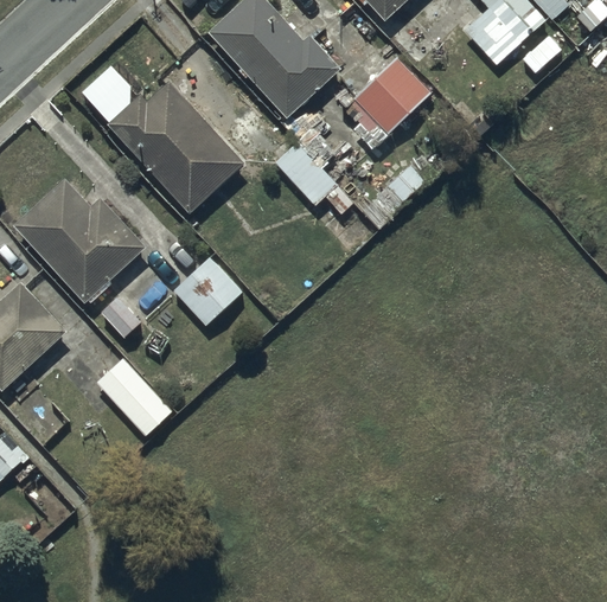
[(264,0),(240,0),(206,31),(286,116),(338,68),(307,34),(301,39),(264,0)]
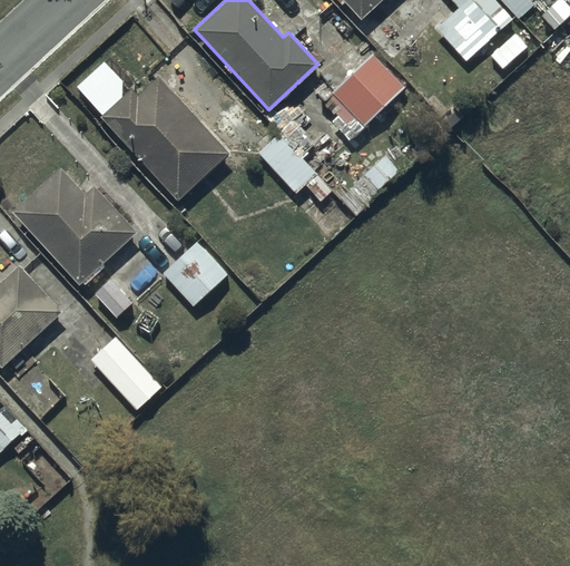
[(334,0),(342,7),(346,1),(361,16),(376,0),(334,0)]
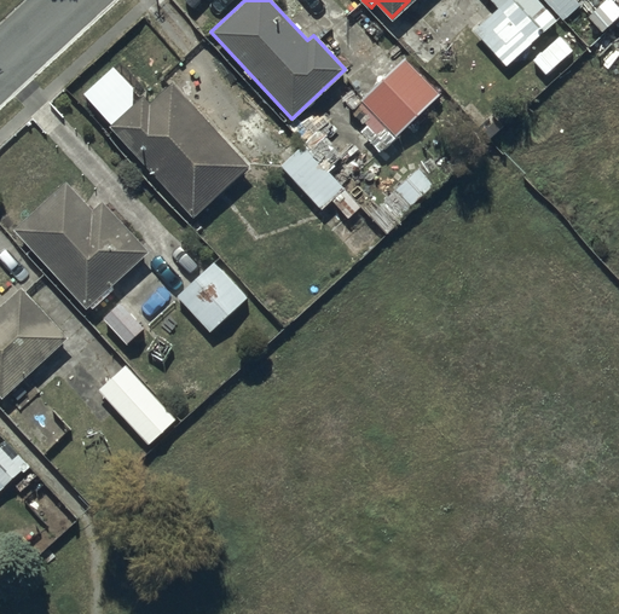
[(472,29),(503,68),(557,22),(539,0),(487,0),(496,9),(472,29)]
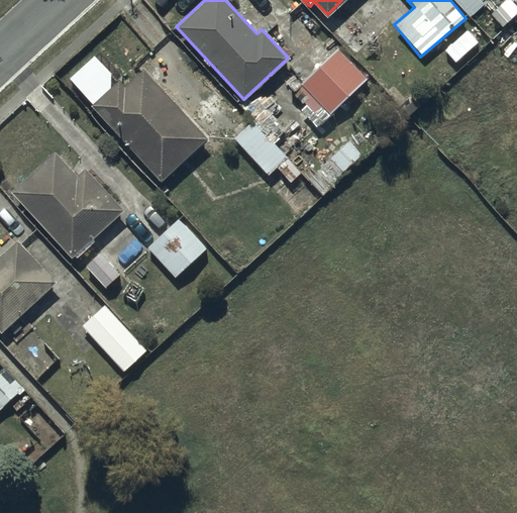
[(370,82),(341,53),(297,96),(325,124),(331,118),(370,82)]
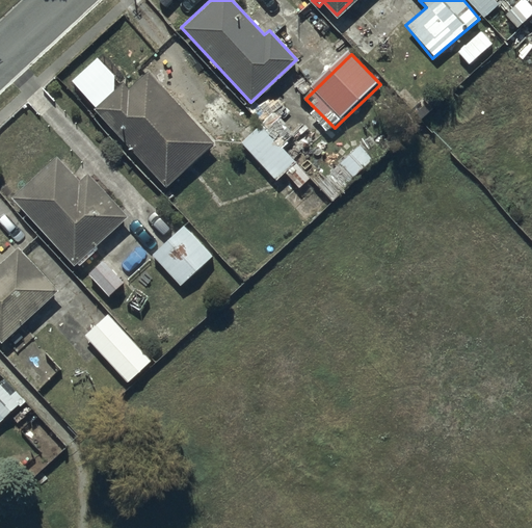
[(96,107),(165,186),(213,143),(149,71),(128,88),(123,82),(96,107)]
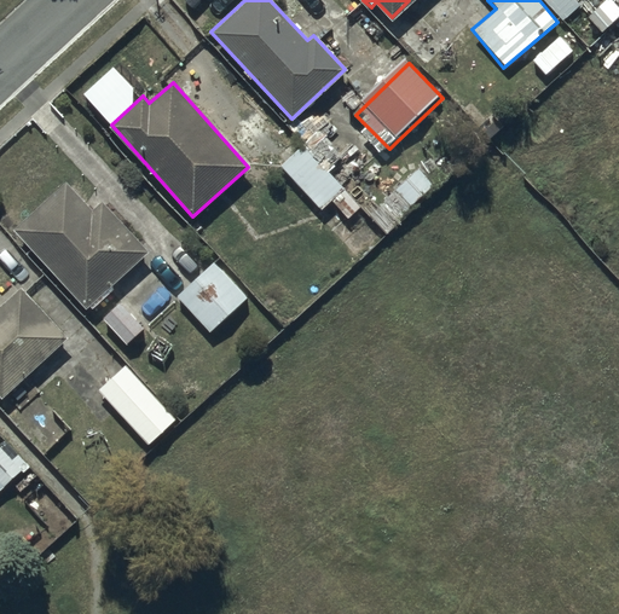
[(302,146),(281,167),(320,209),(330,201),(347,219),(359,208),(302,146)]
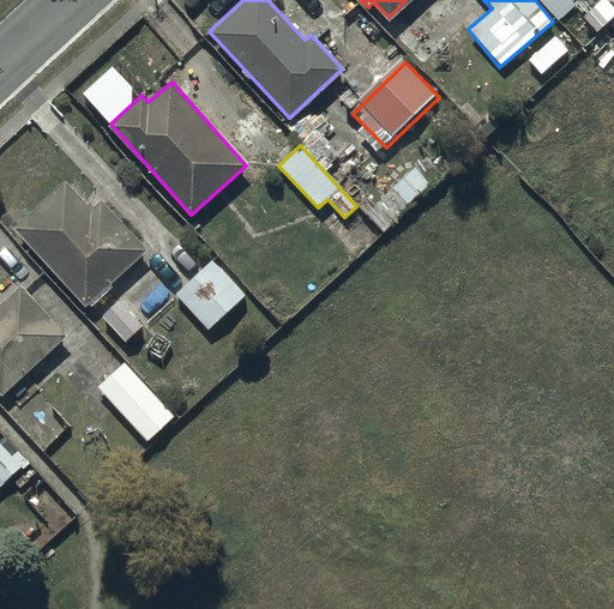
[(428,185),(413,167),(391,186),(407,204),(428,185)]
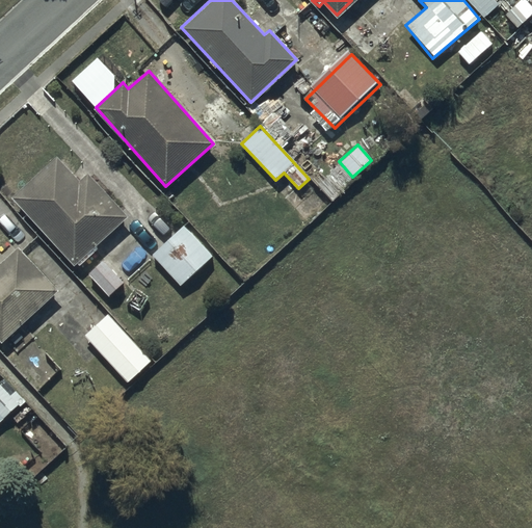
[(12,196),(74,265),(128,217),(88,173),(79,181),(58,157),(12,196)]
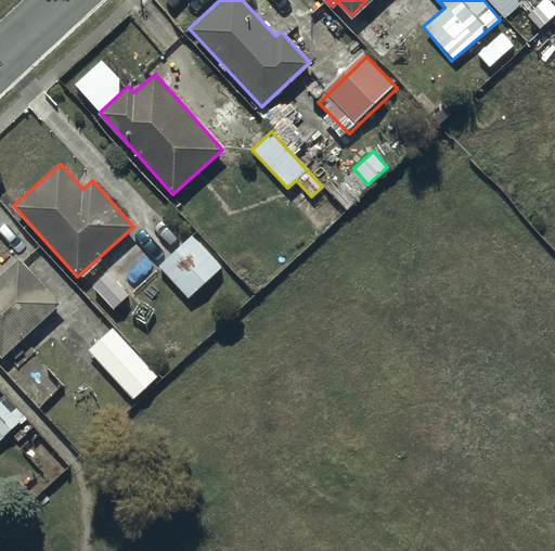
[(222,268),(192,235),(158,266),(189,298),(222,268)]
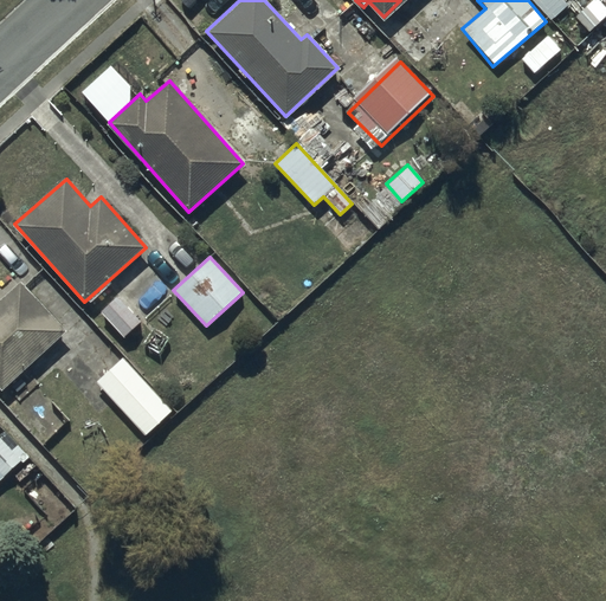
[(0,386),(2,388),(66,330),(21,280),(0,299),(0,386)]
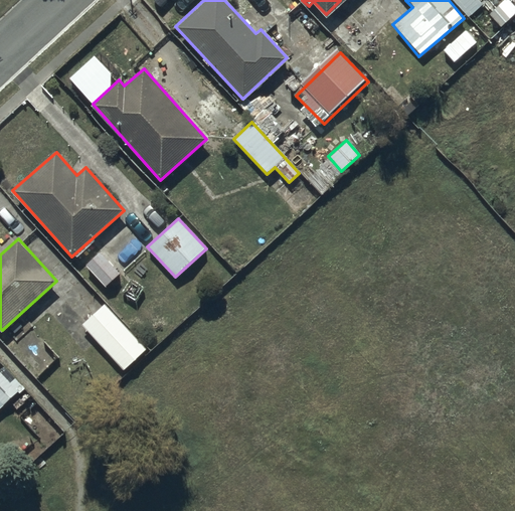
[(121,275),(100,249),(84,263),(106,287),(121,275)]
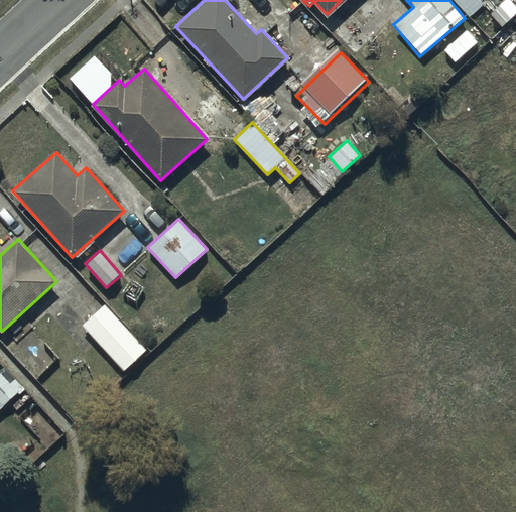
[(83,326),(123,369),(145,349),(105,305),(83,326)]
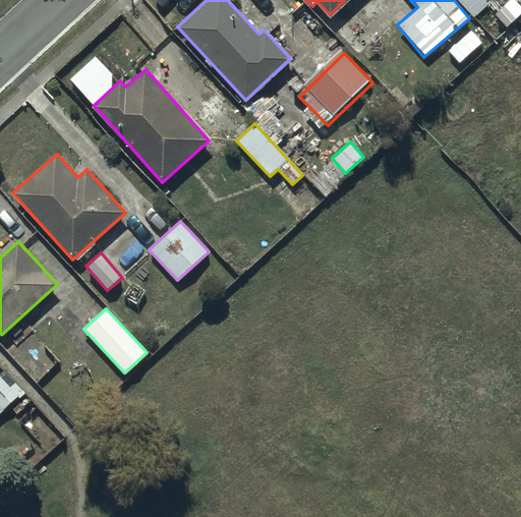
[(0,406),(3,410),(22,393),(12,381),(7,385),(0,376),(0,406)]
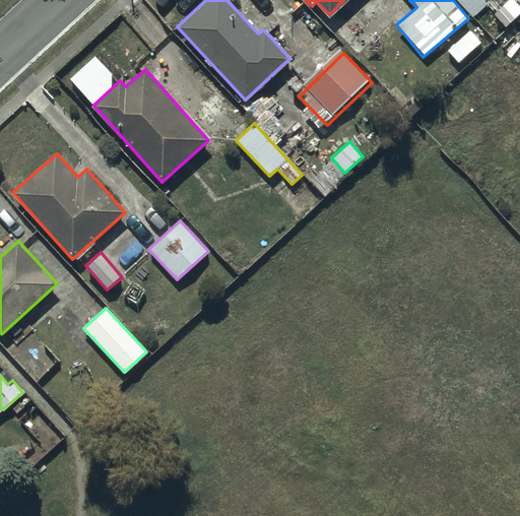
All buildings are outlined.
